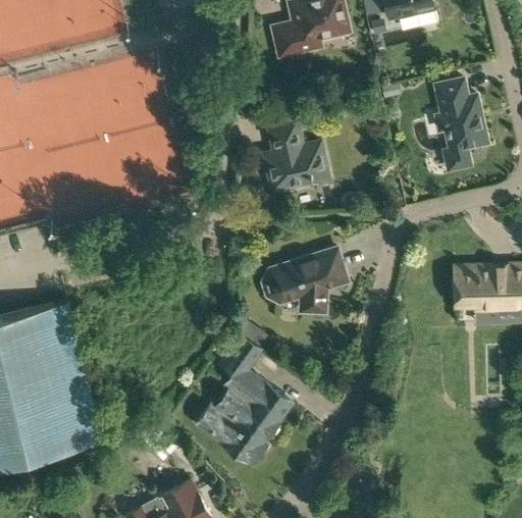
[(342,0),(304,0),(289,3),(294,23),(272,29),(279,57),(320,48),(319,40),(349,33),(342,0)]
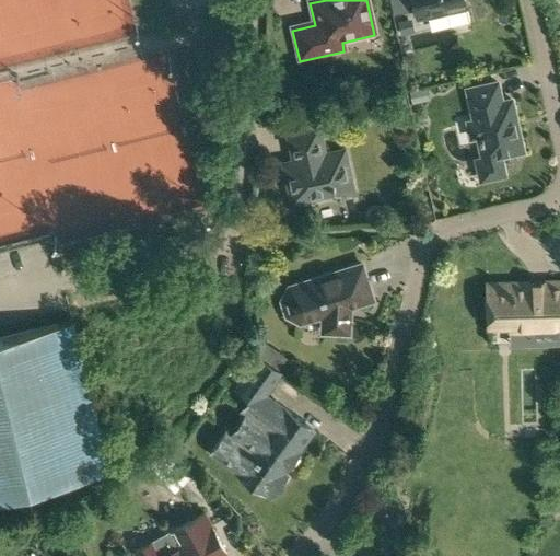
[(410,0),(417,22),(466,10),(463,0),(410,0)]
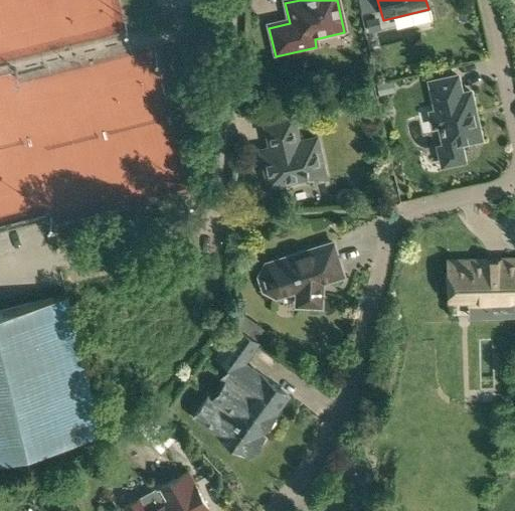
[(368,24),(370,32),(381,29),(380,21),(368,24)]
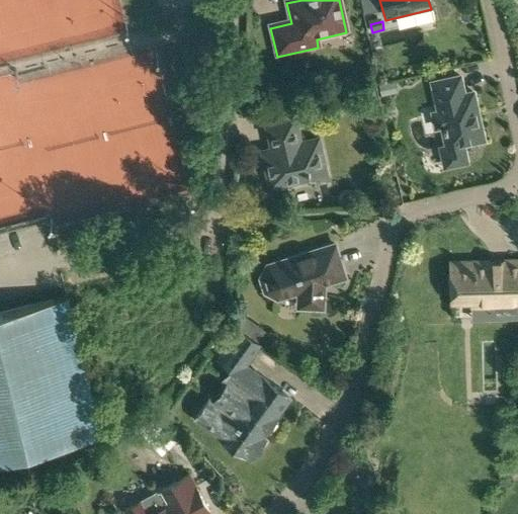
[(432,116),(433,117),(436,131),(442,130),(446,150),(440,151),(444,170),(466,165),(462,148),(484,143),(472,95),(463,97),(459,79),(432,86),(438,115),(432,116)]
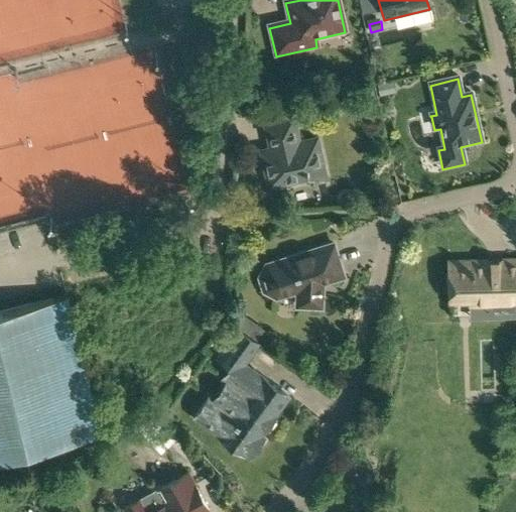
[(393,84),(377,88),(379,99),(395,95),(393,84)]
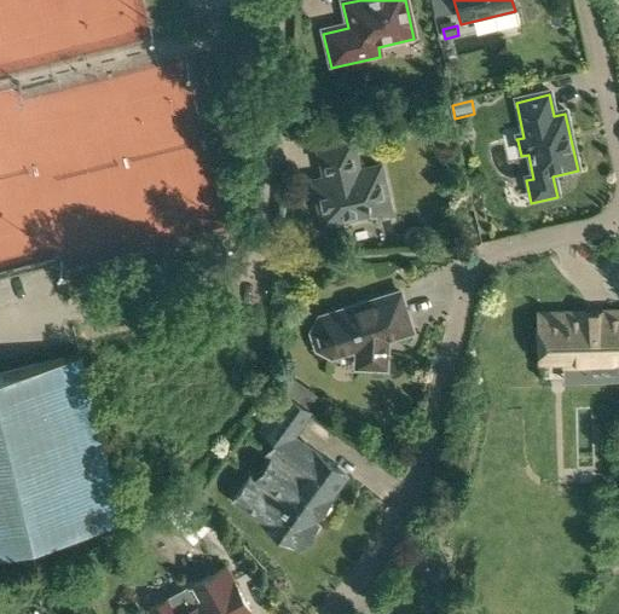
[(333,115),(328,113),(323,113),(320,117),(322,122),(327,125),(331,123),(334,120),(333,115)]
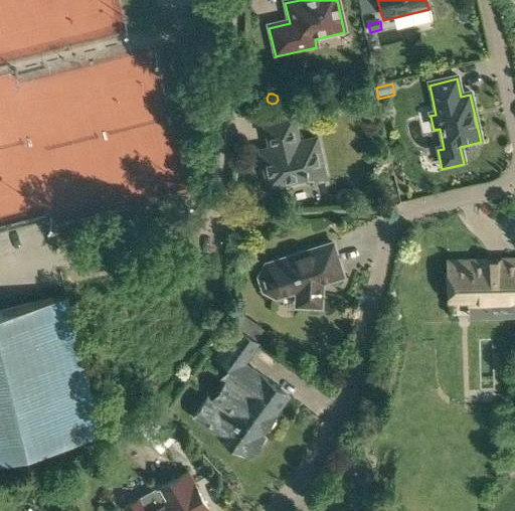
[(324,176),(316,141),(298,145),(292,120),(265,126),(270,151),(261,154),(269,189),(324,176)]
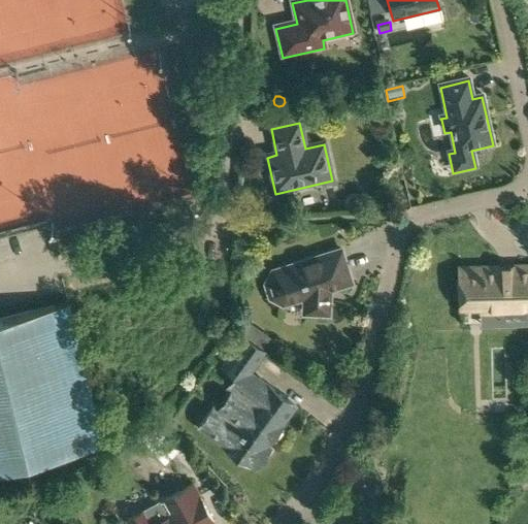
[(340,253),(332,255),(279,272),(276,273),(273,275),(271,277),(269,281),(268,285),(267,288),(267,292),(269,296),(271,299),(273,301),(276,303),(281,305),(283,305),(285,306),(287,305),(289,305),(302,301),(304,303),(304,316),(329,317),(329,300),(328,299),(328,293),(352,286),(340,253)]
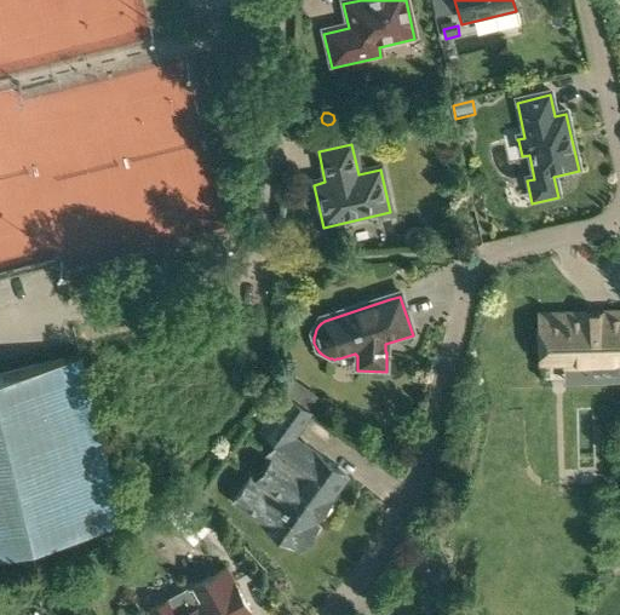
[(619,317),(539,320),(539,332),(535,335),(535,354),(540,357),(540,367),(562,367),(563,377),(585,375),(585,373),(619,373),(619,389),(619,388),(619,317)]
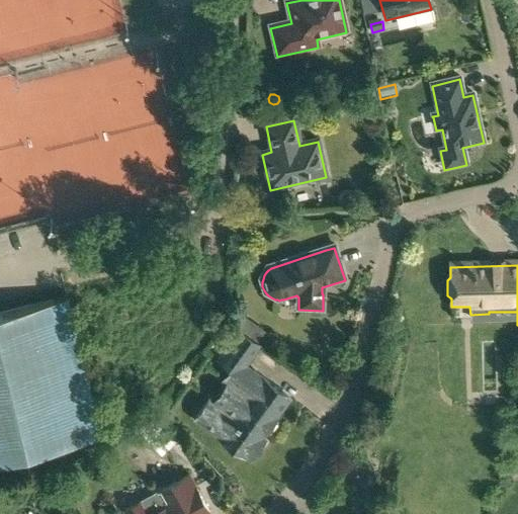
[(0,465),(102,441),(67,301),(0,317),(0,465)]
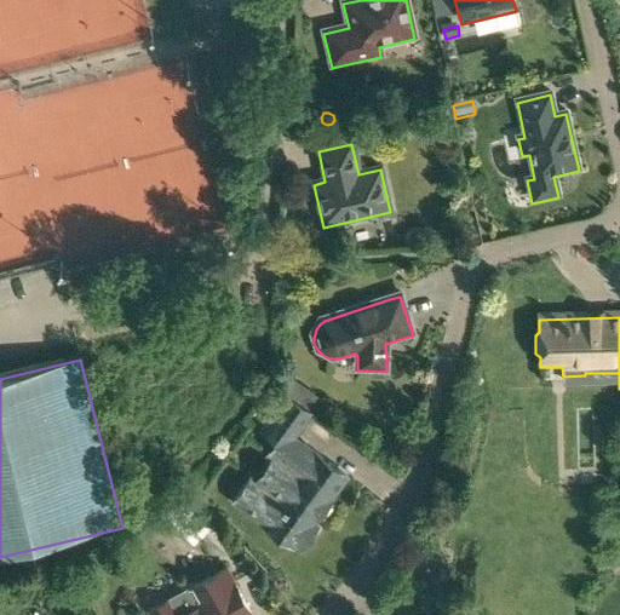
[(276,446),(234,505),(302,553),(319,530),(313,527),(346,480),(293,441),(310,417),(286,400),(260,435),(276,446)]
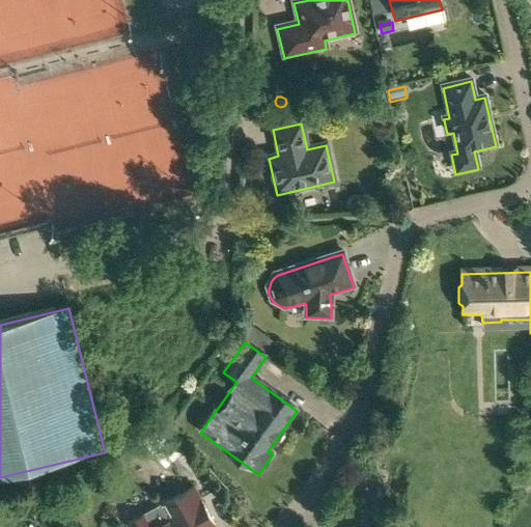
[(128,526),(213,526),(193,490),(128,526)]
